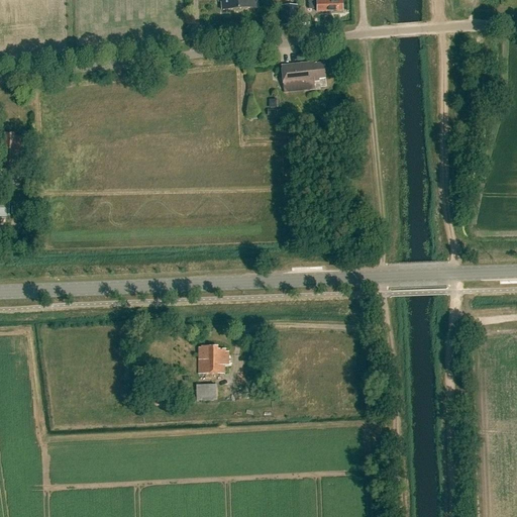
[(221,0),(223,11),(257,8),(256,0),(221,0)]
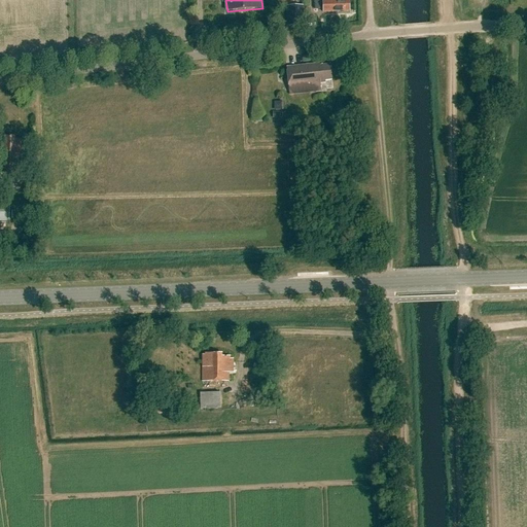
[(316,10),(323,10),(323,12),(350,12),(350,0),(336,1),(335,0),(324,0),(324,1),(315,1),(316,10)]
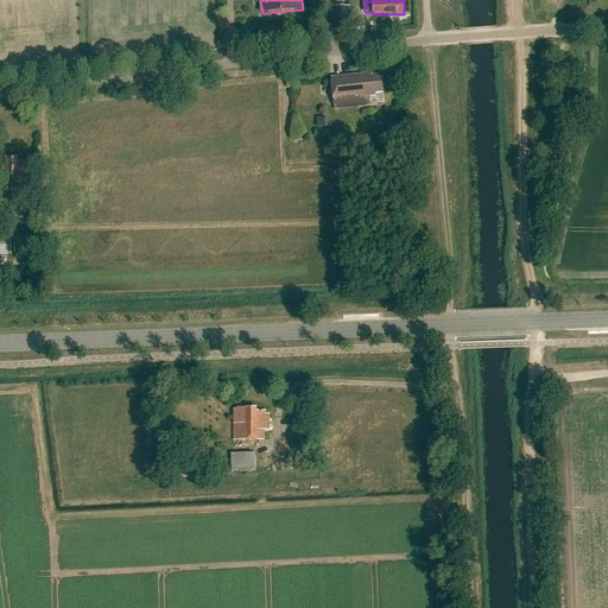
[(374,95),(382,94),(381,76),(368,77),(368,75),(330,78),(334,111),(369,106),(368,99),(375,97),(374,95)]
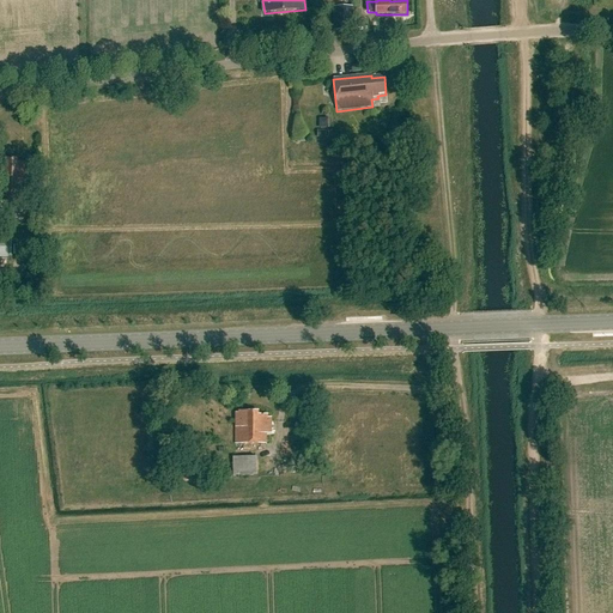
[(0,199),(24,201),(25,163),(17,163),(17,159),(6,159),(5,163),(0,162),(0,199)]
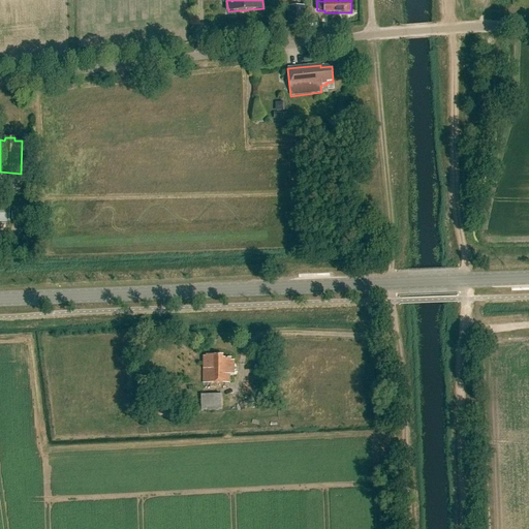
[(9,207),(0,206),(0,222),(0,223),(0,228),(9,228),(9,207)]
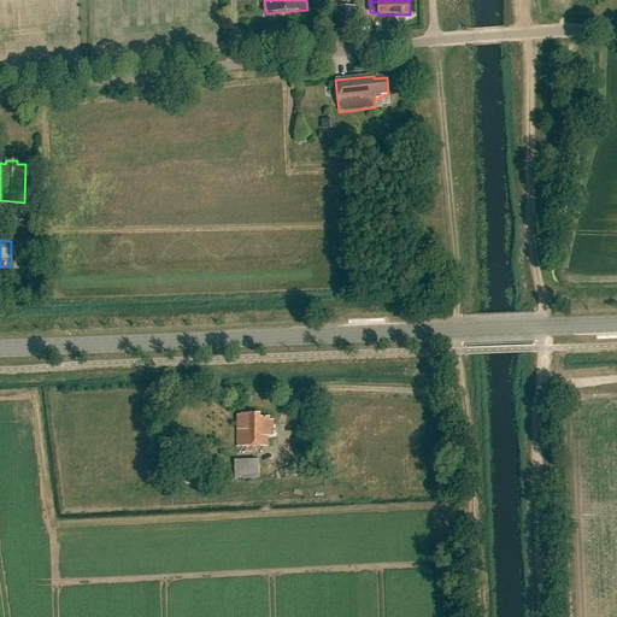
[(268,438),(272,438),(272,422),(268,422),(268,417),(259,417),(259,412),(240,413),(240,416),(236,416),(236,447),(268,446),(268,438)]
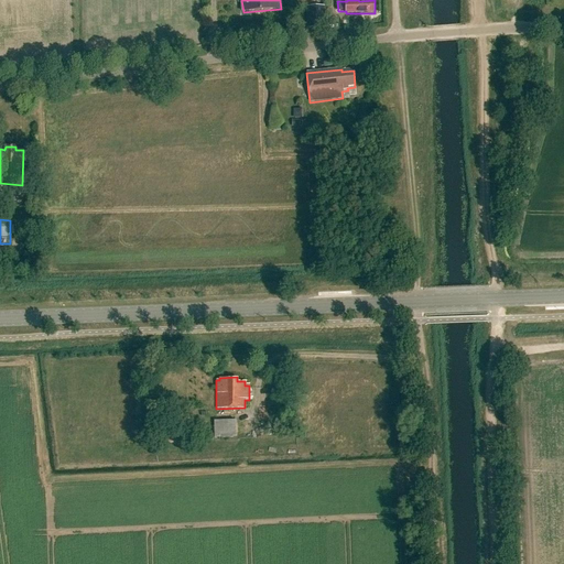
[(236,421),(216,421),(216,437),(237,437),(236,421)]
